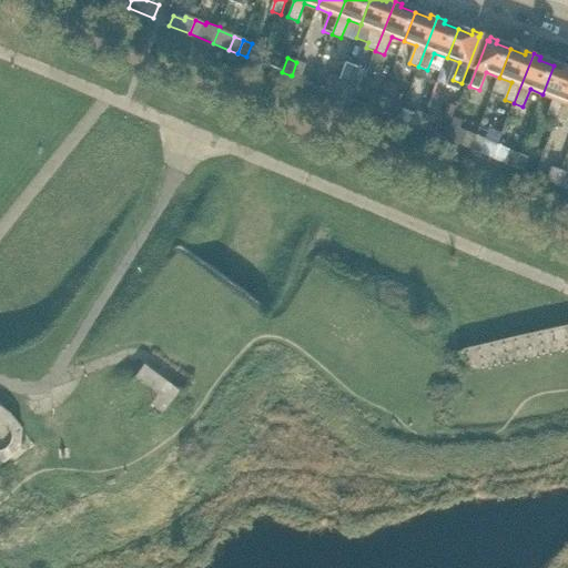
[(340,79),(335,93),(356,101),(368,69),(347,61),(344,70),(340,79)]
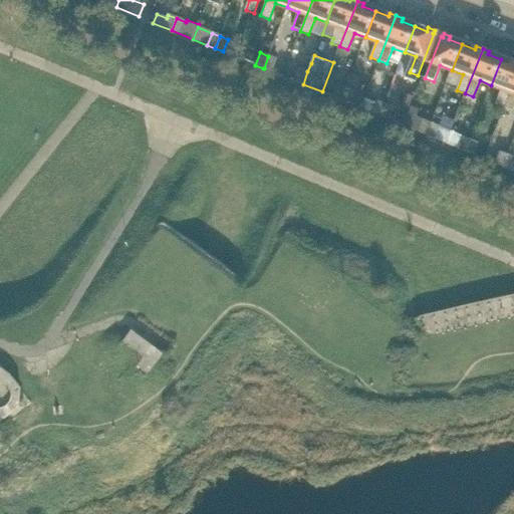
[(272,71),(277,59),(268,56),(264,68),(272,71)]
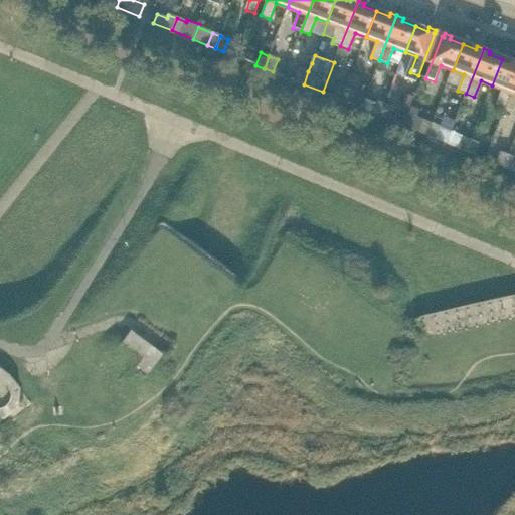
[(514,62),(514,64),(502,59),(492,86),(503,90),(497,106),(505,109),(514,81),(514,62)]
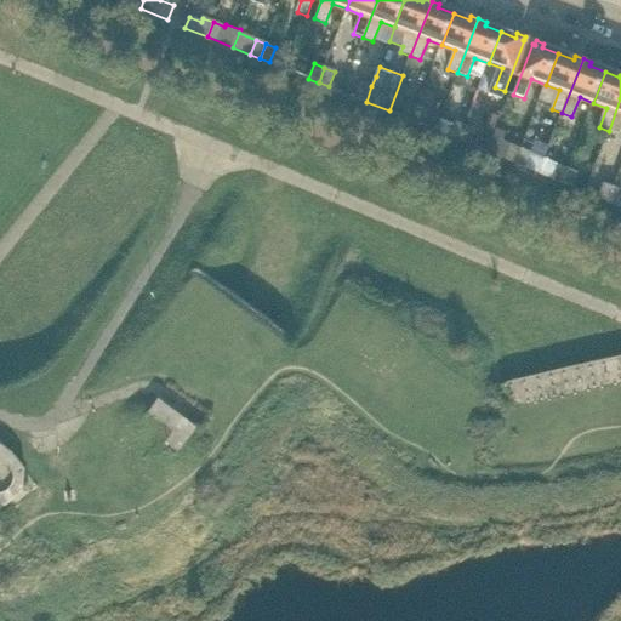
[(371,86),(376,77),(365,73),(355,98),(365,102),(366,102),(371,86)]
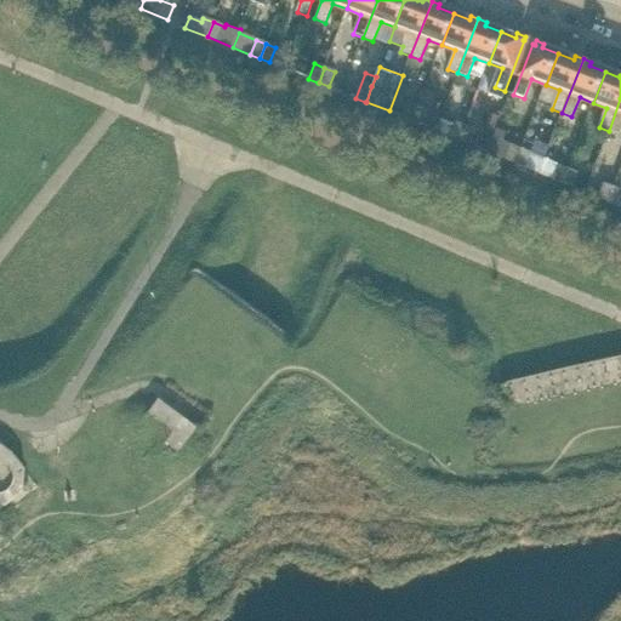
[(620,98),(609,131),(619,135),(620,129),(620,98)]
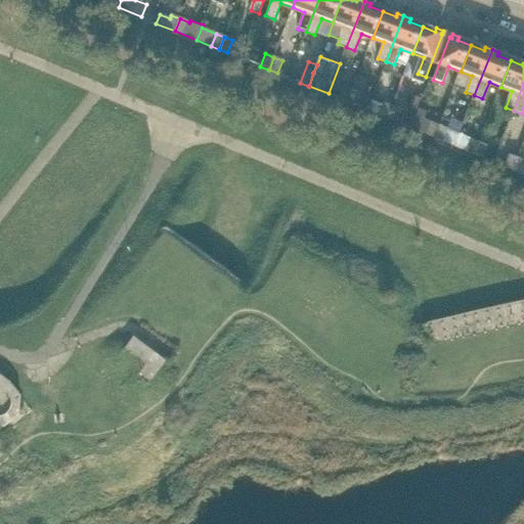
[(348,102),(353,90),(344,87),(340,99),(348,102)]
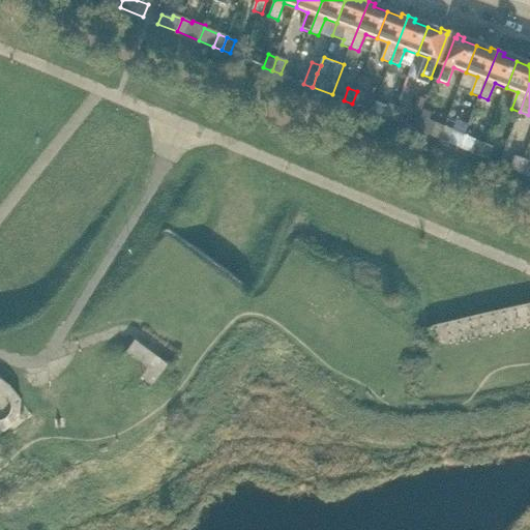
[(357,91),(352,104),(360,107),(365,94),(357,91)]
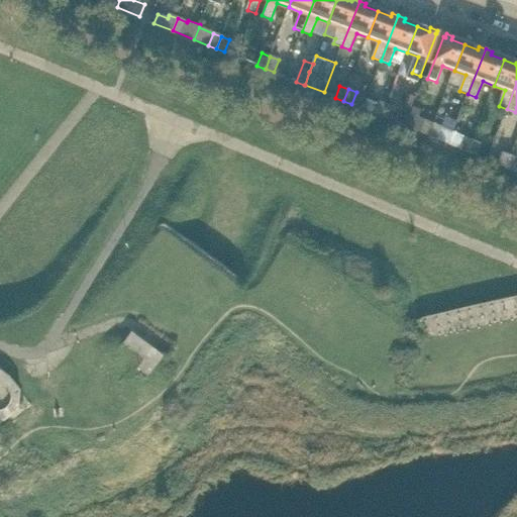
[(411,110),(416,99),(407,95),(403,107),(411,110)]
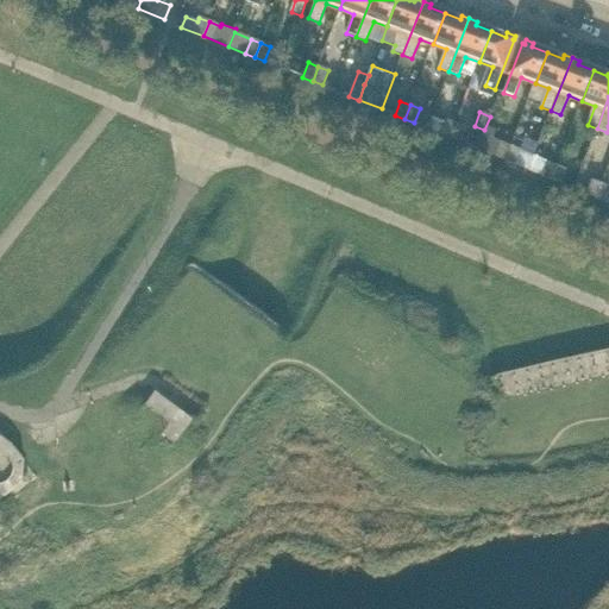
[(450,138),(456,124),(446,120),(440,135),(450,138)]
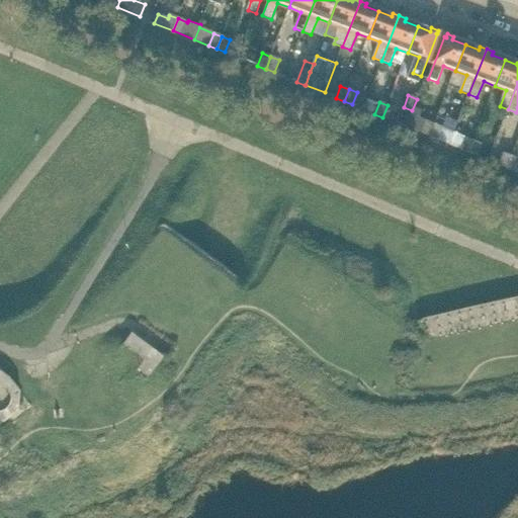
[(387,105),(382,117),(391,120),(396,109),(387,105)]
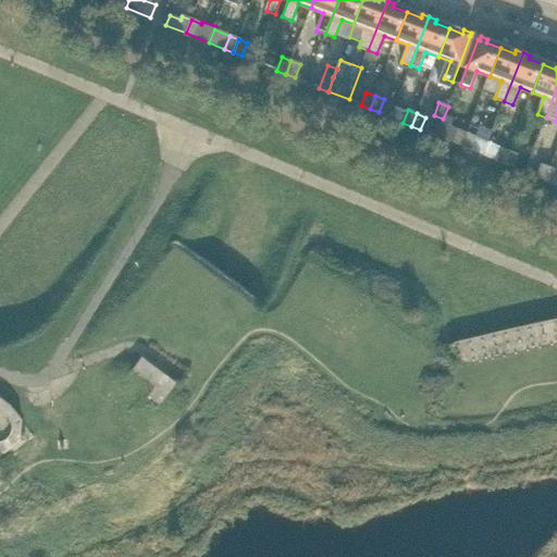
[(467,135),(467,134),(459,131),(454,144),(462,147),(467,135)]
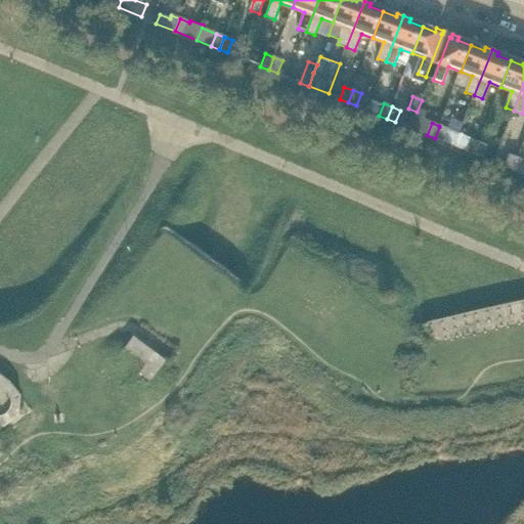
[(454,146),(461,132),(449,128),(449,130),(439,127),(435,138),(454,146)]
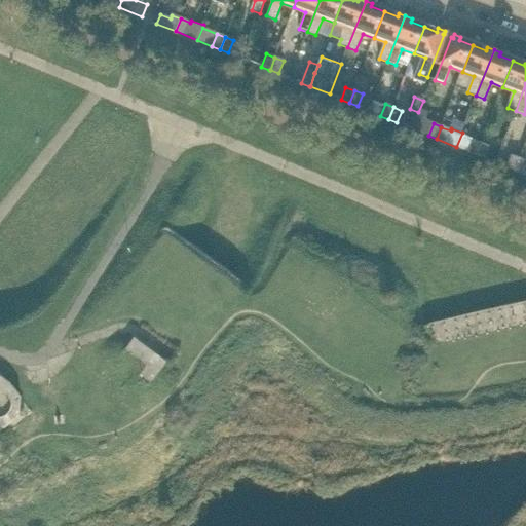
[(462,133),(456,147),(467,152),(473,140),(474,138),(462,133)]
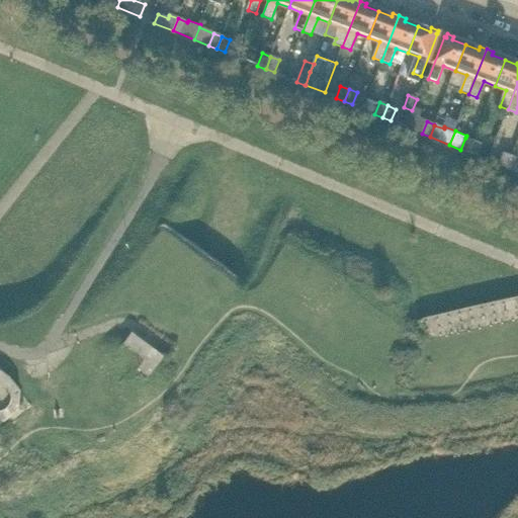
[(468,153),(473,141),(465,138),(460,150),(468,153)]
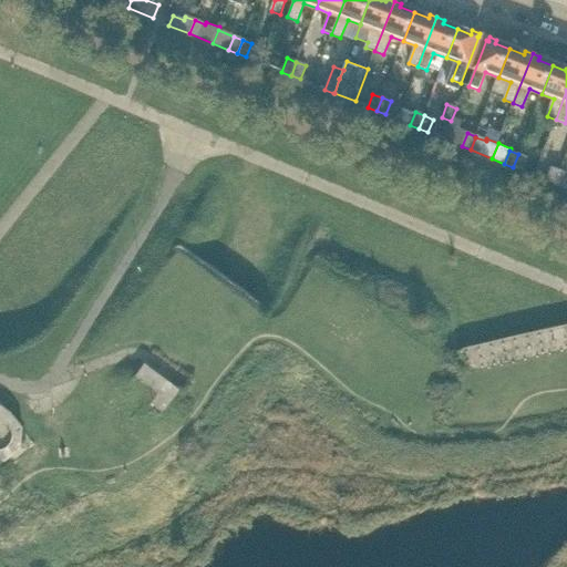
[(518,154),(513,167),(522,172),(527,158),(518,154)]
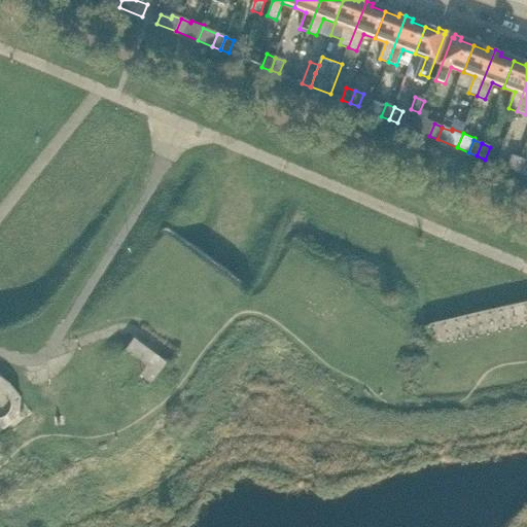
[(521,160),(522,160),(513,155),(507,169),(517,172),(521,160)]
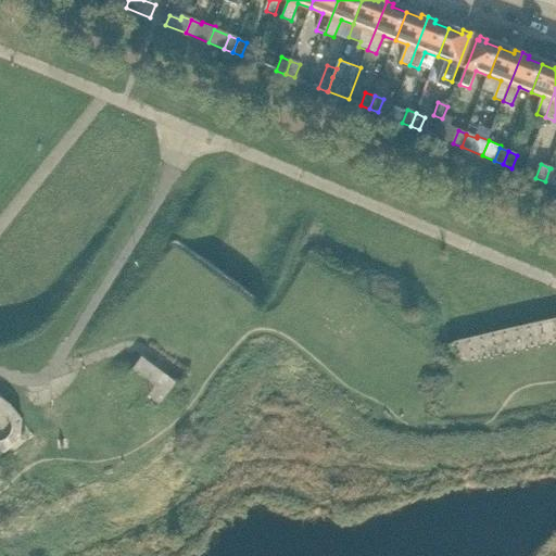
[(545,181),(553,185),(555,177),(555,171),(550,168),(545,181)]
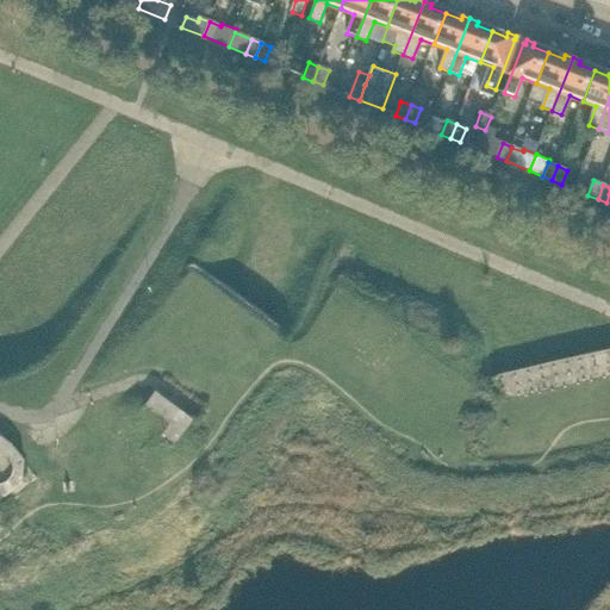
[(609,344),(492,366),(498,396),(511,393),(516,421),(574,410),(571,391),(602,385),(601,377),(609,374),(609,344)]
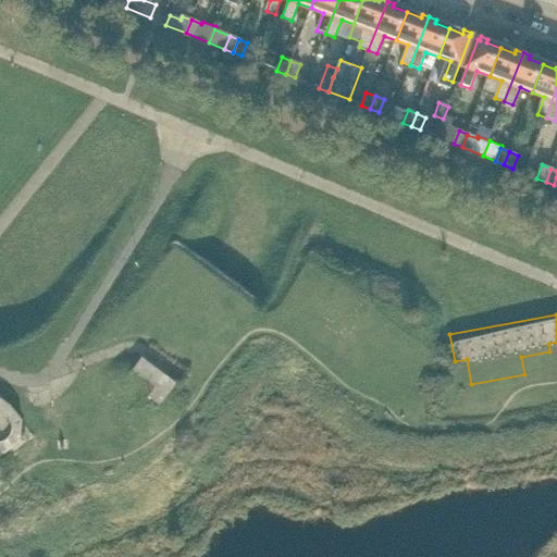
[(32,404),(0,400),(0,441),(29,443),(32,404)]
